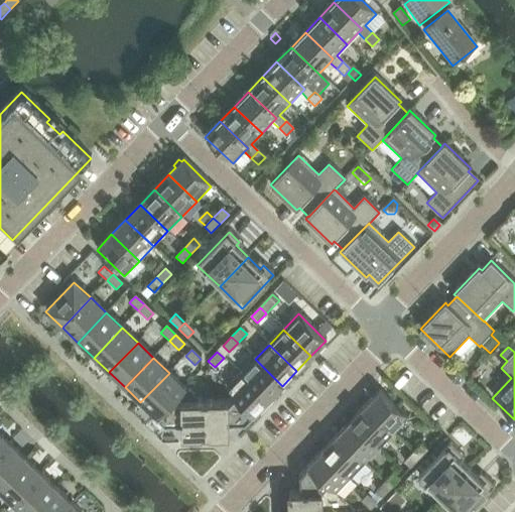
[(268,401),(282,386),(255,359),(240,374),(268,401)]
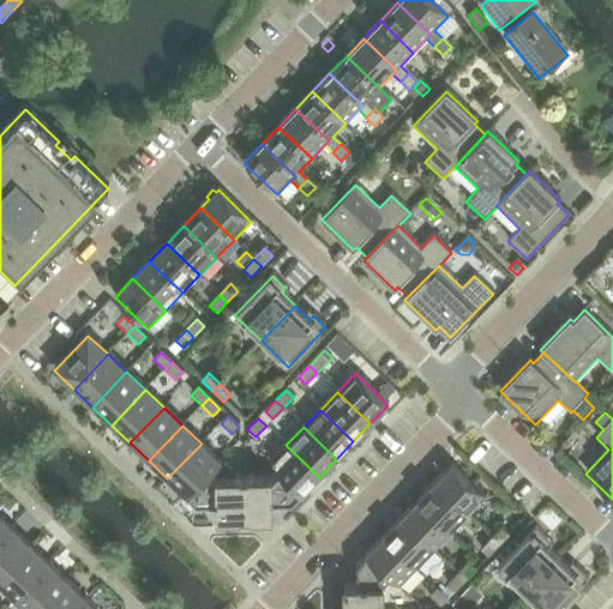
[(210,474),(221,462),(202,444),(167,478),(186,498),(210,474)]
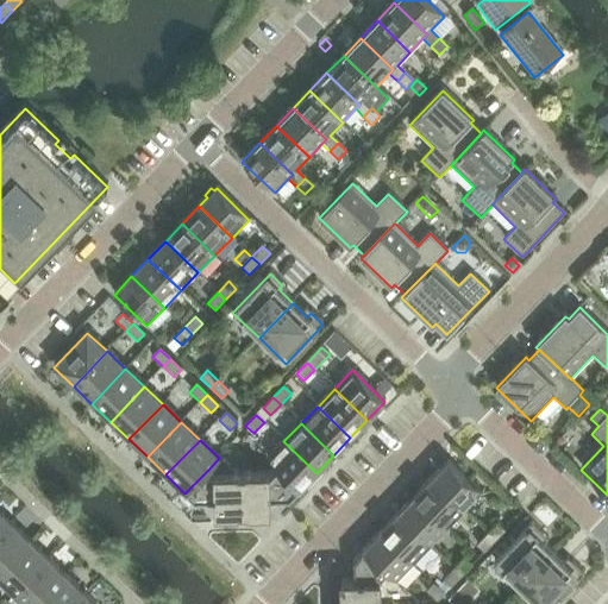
[(300,491),(317,473),(283,441),(267,459),(275,469),(276,467),(300,491)]
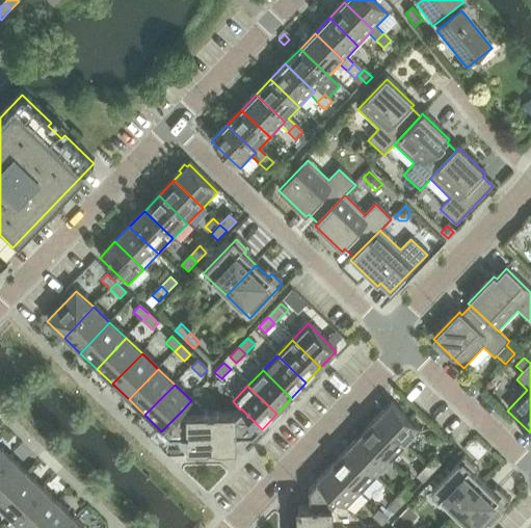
[(376,421),(404,448),(420,432),(392,404),(376,421)]
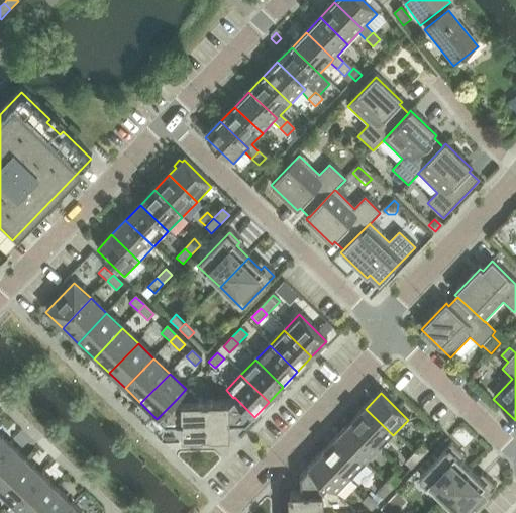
[(246,425),(254,417),(234,397),(233,398),(228,403),(205,404),(206,436),(229,436),(228,425),(246,425)]
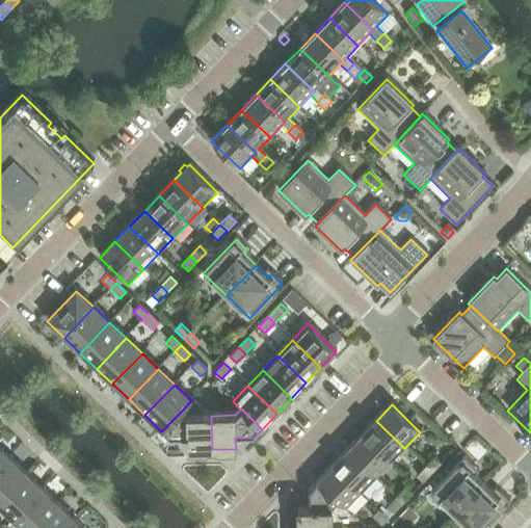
[(187,416),(182,411),(161,431),(170,440),(188,439),(188,450),(212,449),(211,416),(187,416)]
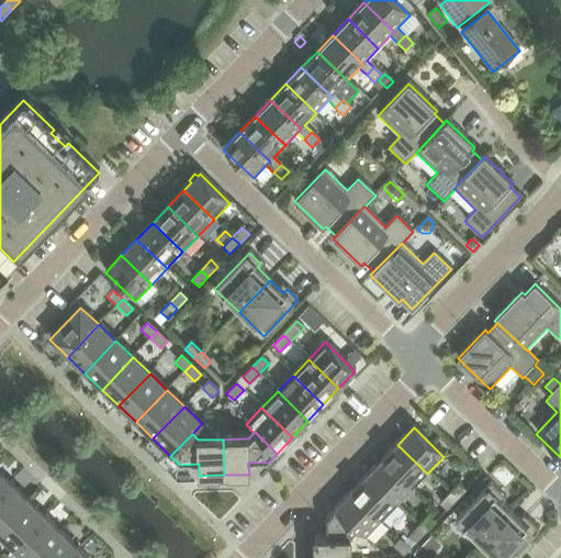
[(412,490),(427,473),(397,445),(382,460),(412,490)]
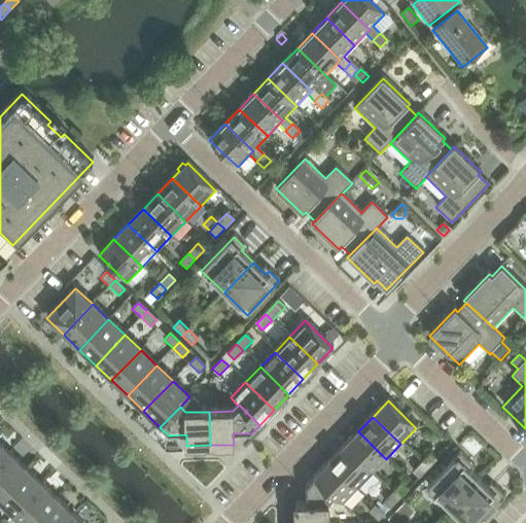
[(372,475),(386,459),(358,431),(344,447),(372,475)]
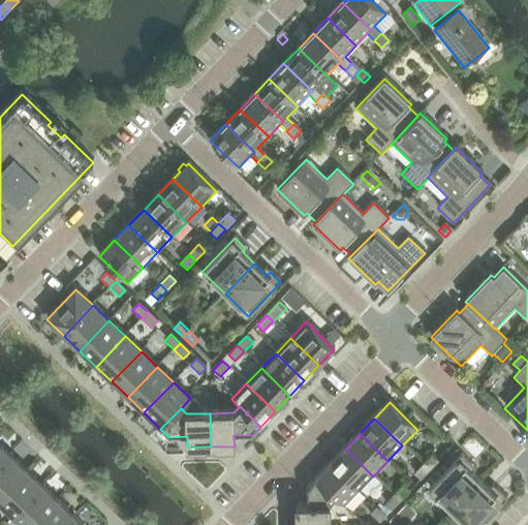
[(0,465),(10,456),(0,445),(0,465)]
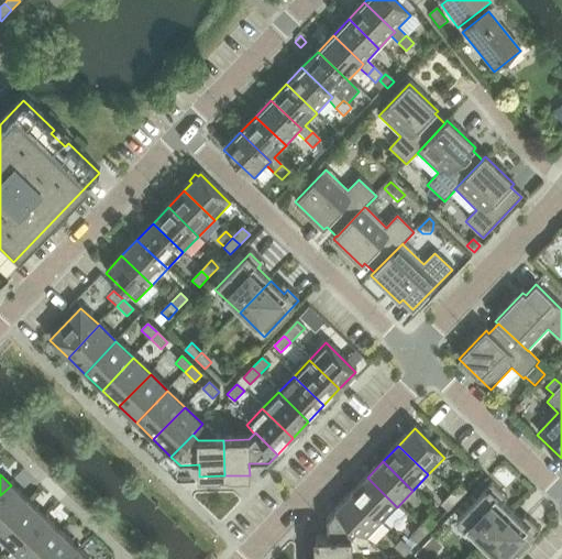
[(382,523),(397,507),(367,478),(351,494),(382,523)]
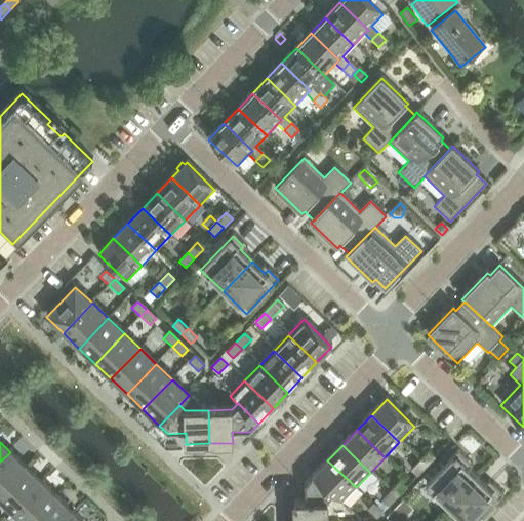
[(0,494),(26,468),(10,452),(0,462),(0,494)]
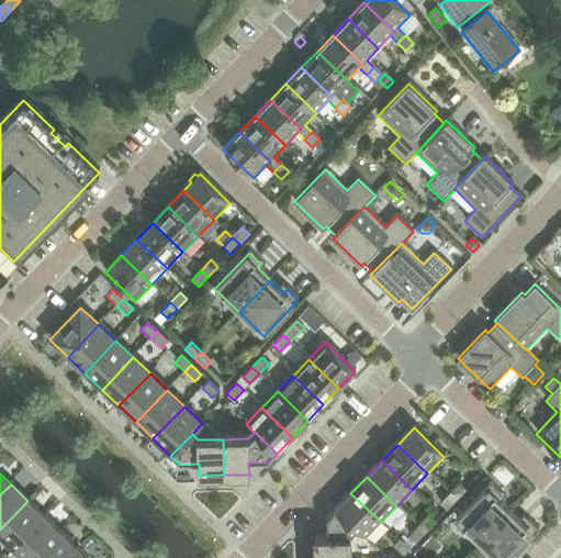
[(449,494),(456,501),(466,491),(459,484),(449,494)]
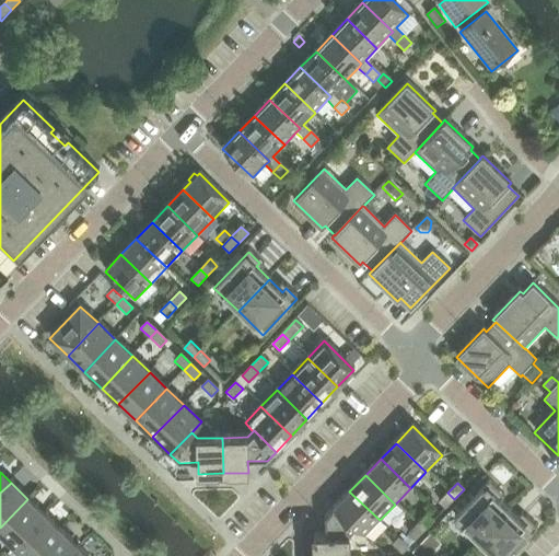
[(478,542),(509,510),(496,497),(499,494),(488,483),(454,519),(478,542)]
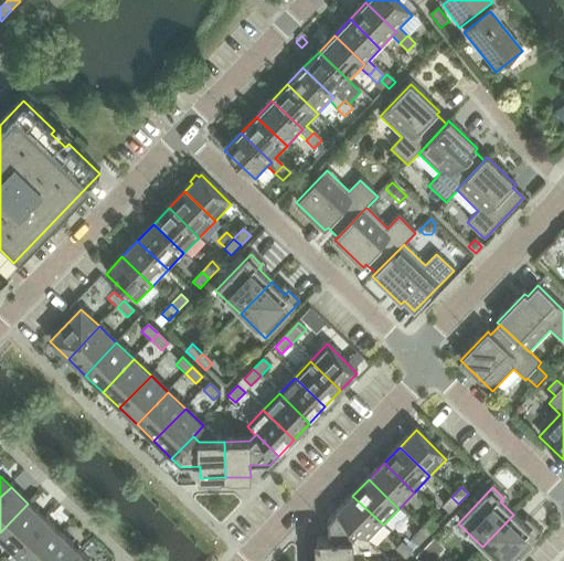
[(366,542),(383,525),(352,496),(337,511),(359,533),(366,542)]
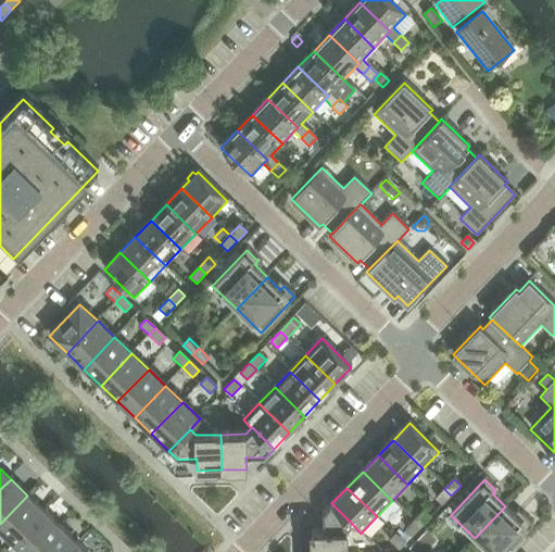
[(442,505),(451,496),(444,489),(434,499),(442,505)]
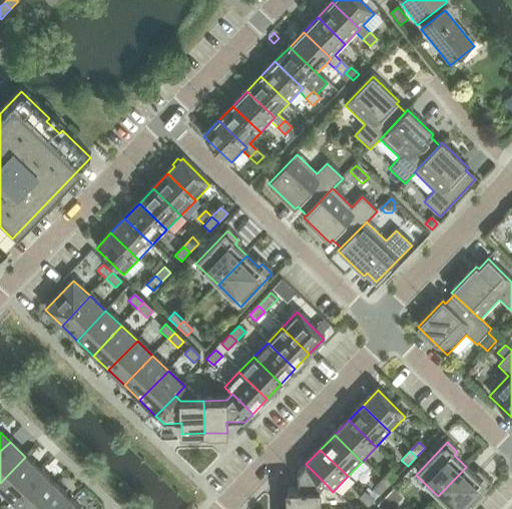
[(0,489),(13,501),(41,472),(25,457),(0,483),(0,489)]
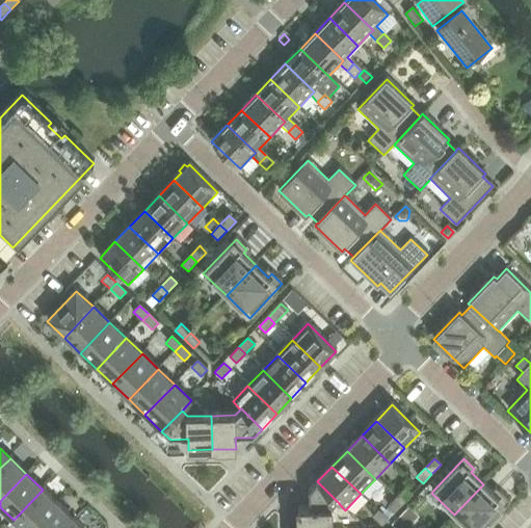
[(333,508),(338,502),(317,481),(309,491),(309,508),(298,509),(298,527),(333,527),(333,508)]
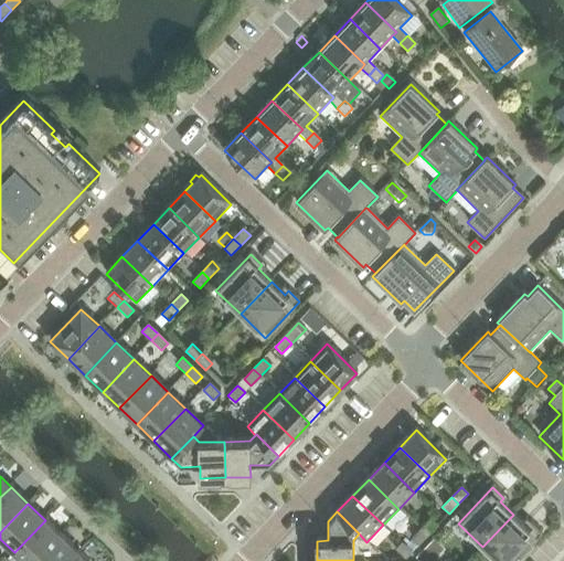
[(513,515),(482,547),(497,560),(515,560),(542,535),(531,524),(527,528),(513,515)]
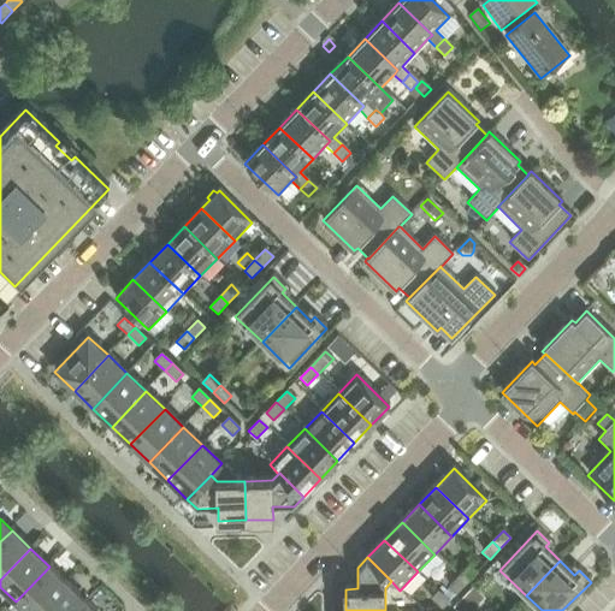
[(459,576),(466,583),(477,573),(469,565),(459,576)]
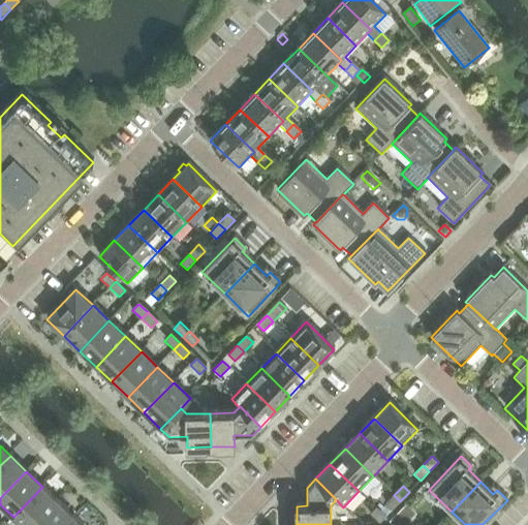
[(36,524),(58,502),(42,487),(13,517),(21,524),(36,524)]
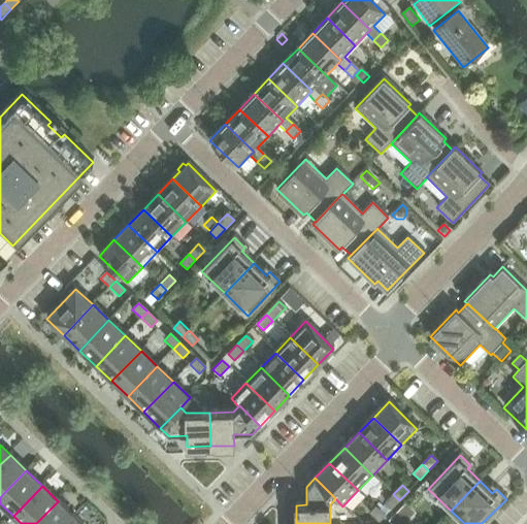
[(391,510),(399,500),(393,494),(384,503),(391,510)]
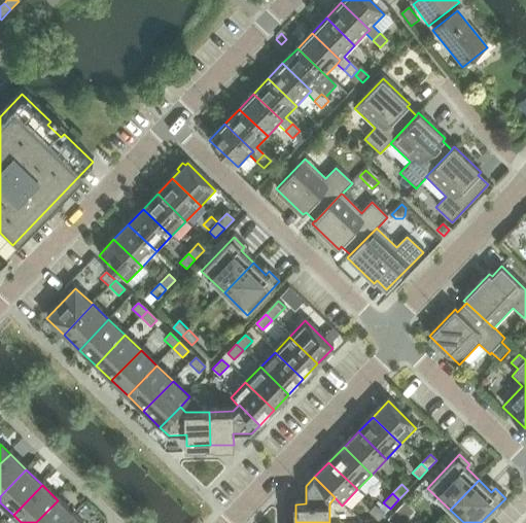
[(67,522),(74,516),(58,500),(36,522),(67,522)]
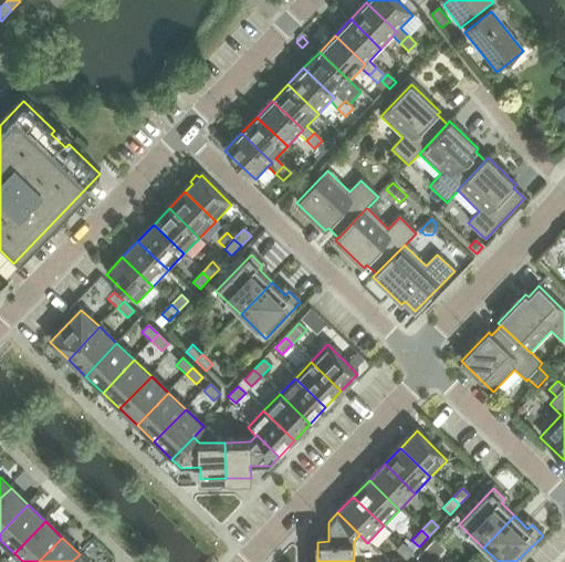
[(406,560),(412,553),(403,543),(396,551),(406,560)]
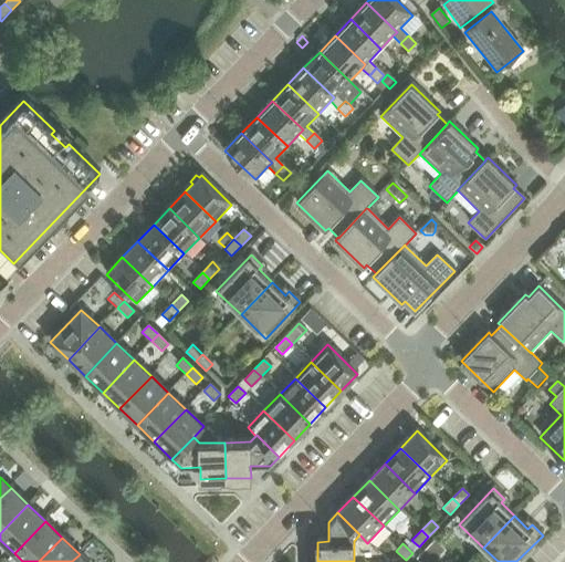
[(422,552),(416,559),(418,561),(437,561),(426,550),(422,552)]
